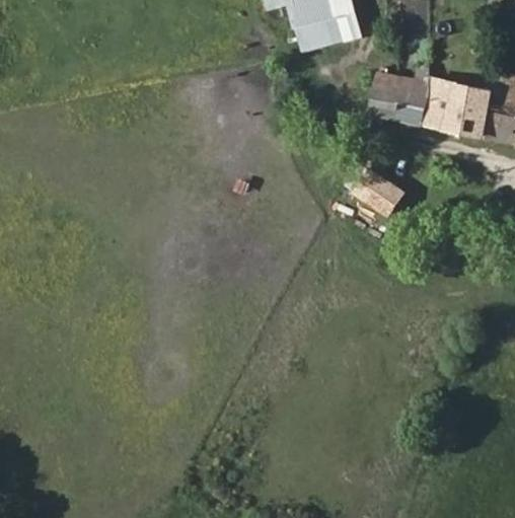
[(287,0),(306,56),(345,42),(329,0),(287,0)]
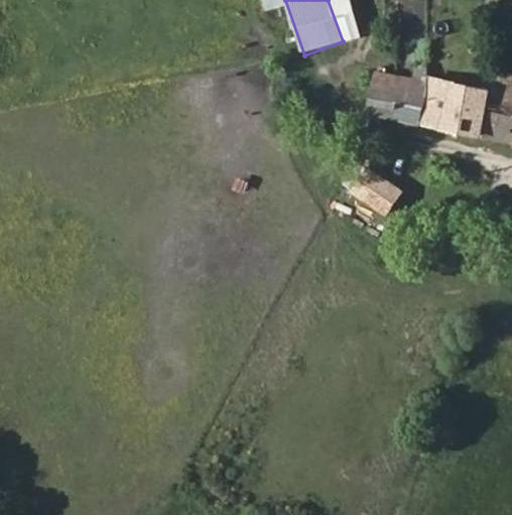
[(328,0),(343,41),(364,35),(351,0),(328,0)]
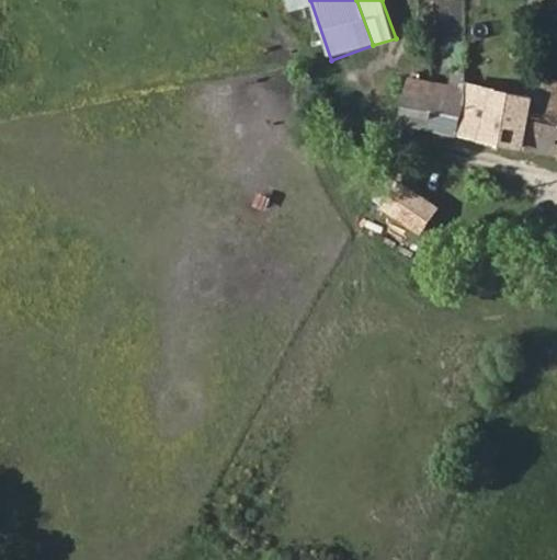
[(520,150),(556,156),(556,70),(536,67),(530,101),(520,150)]
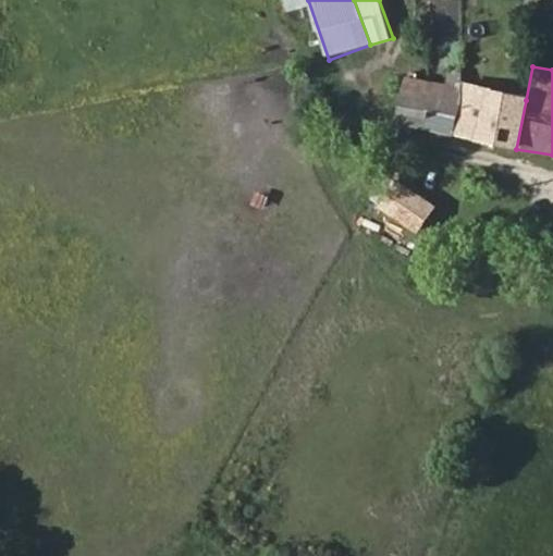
[(405,127),(449,137),(456,96),(458,86),(403,76),(394,125),(405,127)]
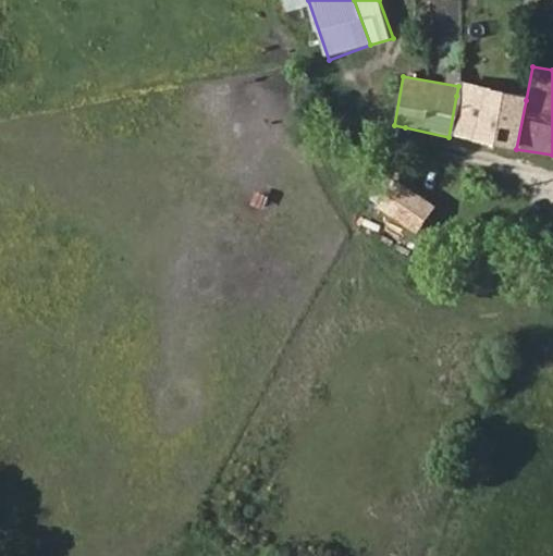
[(488,93),(486,101),(456,96),(449,137),(516,149),(526,100),(488,93)]
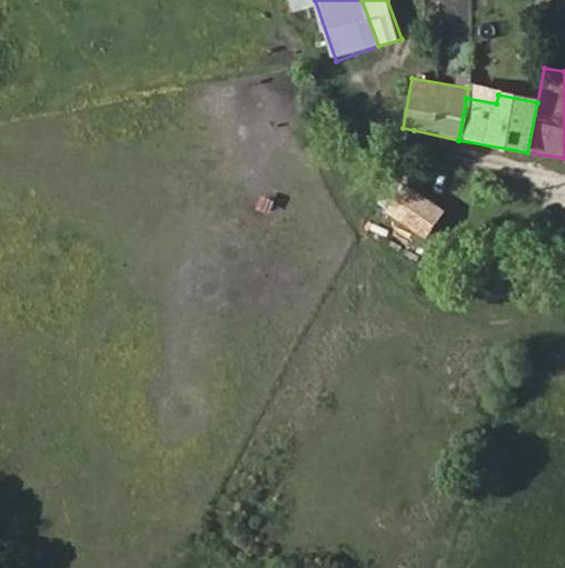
[(385,211),(424,241),(445,210),(409,181),(403,189),(385,211)]
